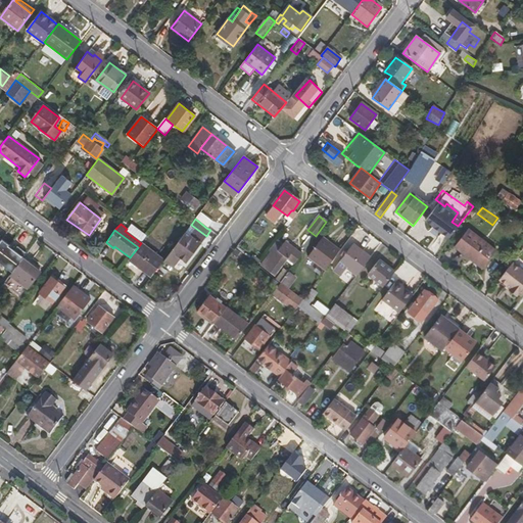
[(186,263),(204,238),(194,230),(190,236),(185,233),(163,260),(173,267),(180,257),(186,263)]
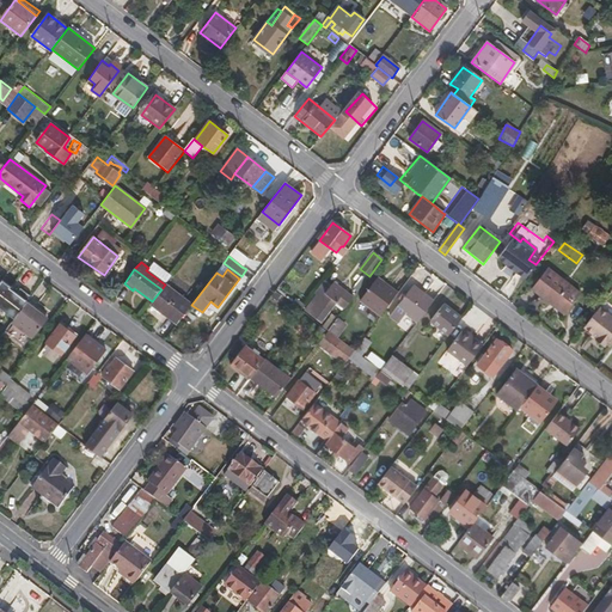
[(548,271),(533,291),(555,307),(569,287),(548,271)]
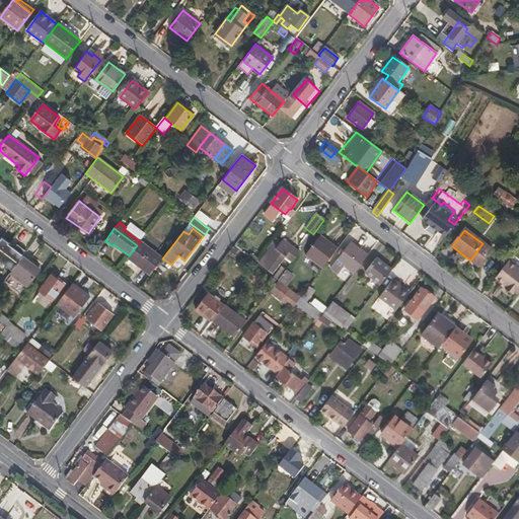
[(326,239),(325,241),(319,237),(306,253),(323,267),(338,248),(326,239)]
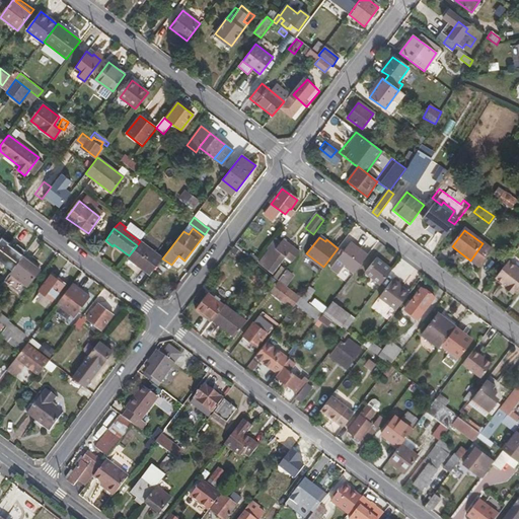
[(284,246),(280,244),(274,239),(269,245),(272,248),(260,265),(272,274),(284,257),(292,263),(299,253),(286,243),(284,246)]
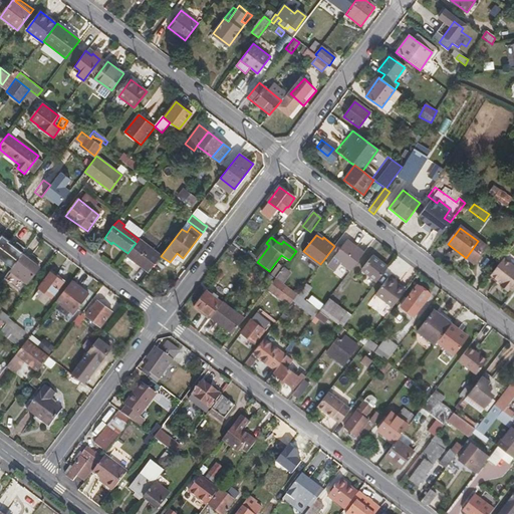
[(139,239),(136,243),(127,253),(125,255),(148,272),(161,256),(139,239)]
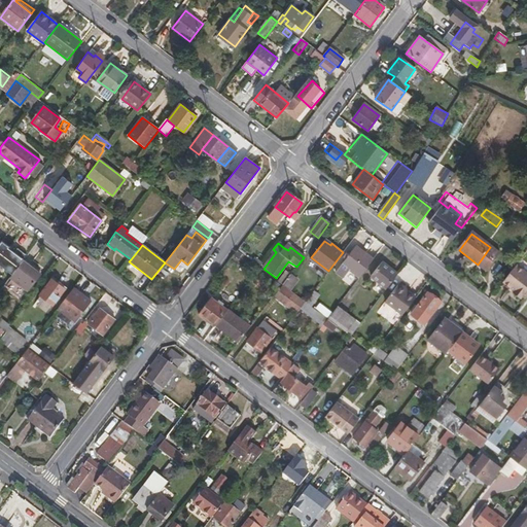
[(358,278),(373,260),(355,246),(341,265),(358,278)]
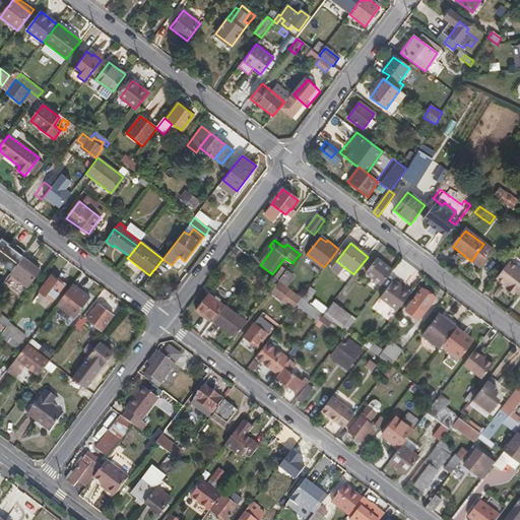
[(479,267),(492,250),(483,244),(471,261),(479,267)]
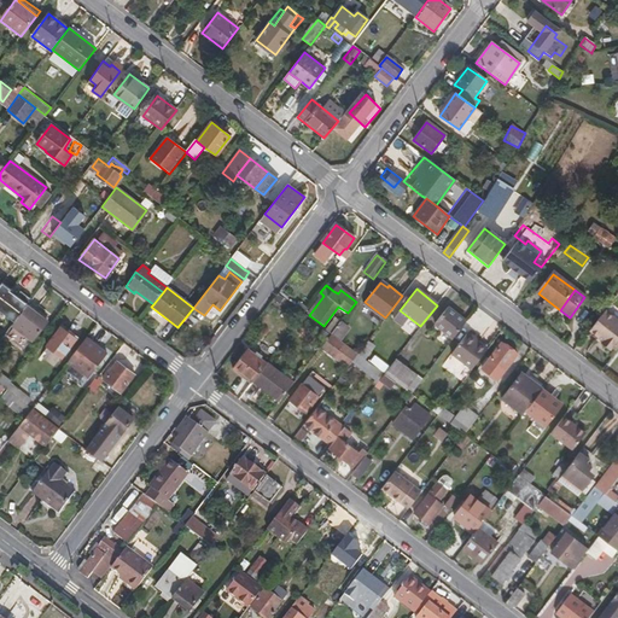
[(33,340),(47,321),(27,305),(12,325),(33,340)]
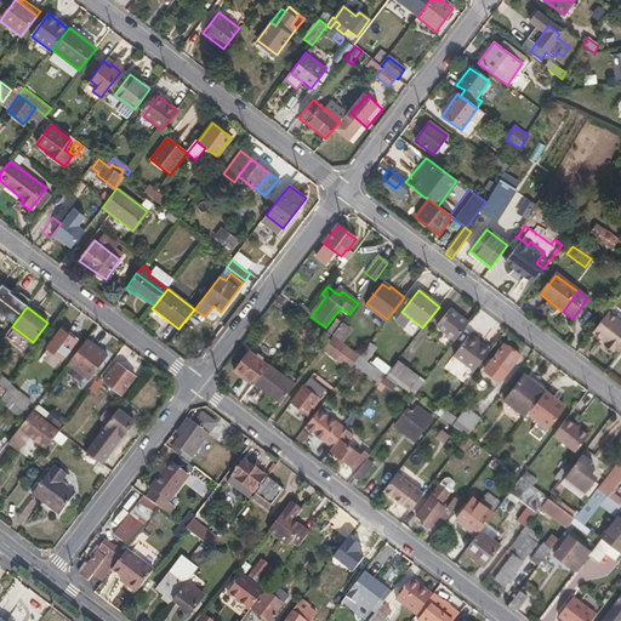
[(455,341),(468,323),(449,309),(436,326),(455,341)]
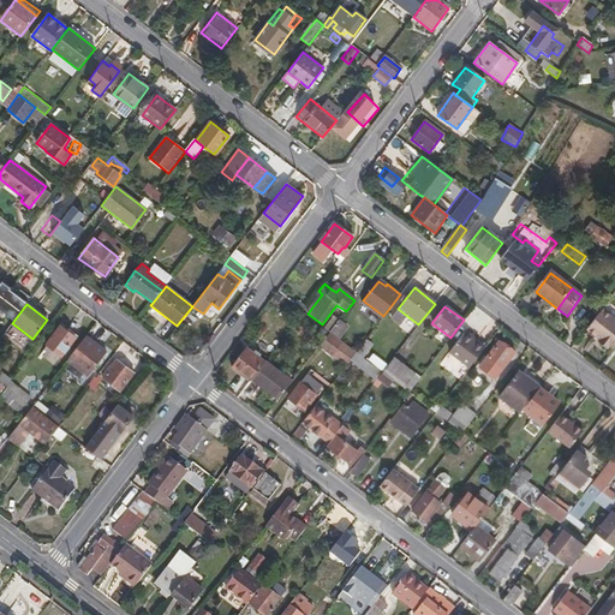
[(598,341),(607,348),(609,346),(614,336),(614,317),(603,309),(587,329),(595,335),(601,339),(598,341)]
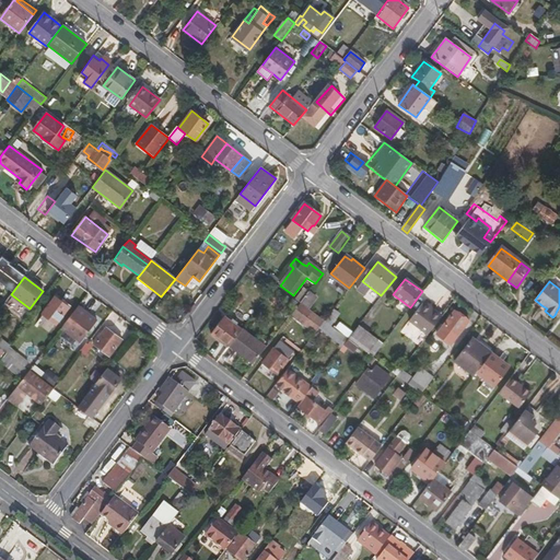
[(56,323),(68,307),(56,298),(44,314),(56,323)]
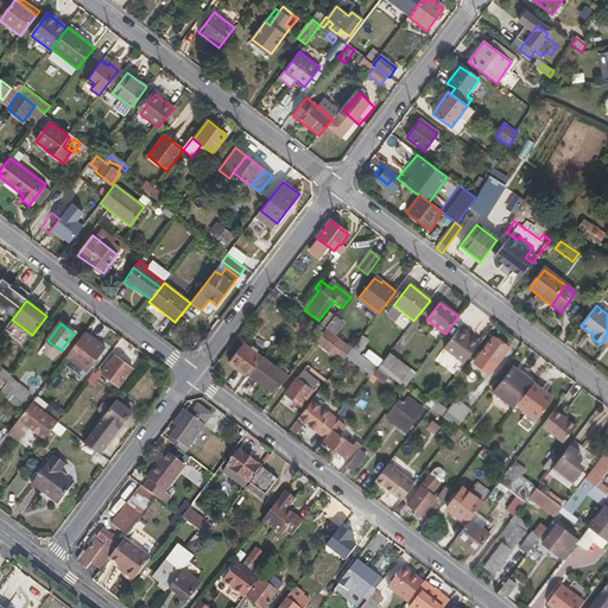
[(469,337),(472,335),(461,327),(458,329),(469,337)]
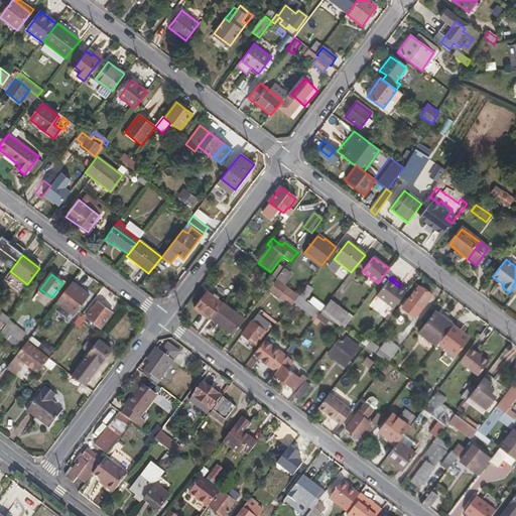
[(288,309),(298,296),(276,279),(270,286),(279,293),(278,295),(284,299),(281,303),(288,309)]
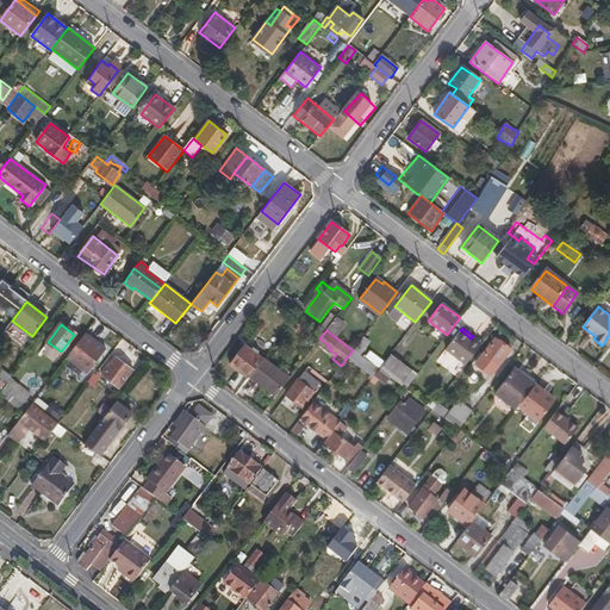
[(480,346),(471,338),(460,330),(446,350),(466,365),(480,346)]
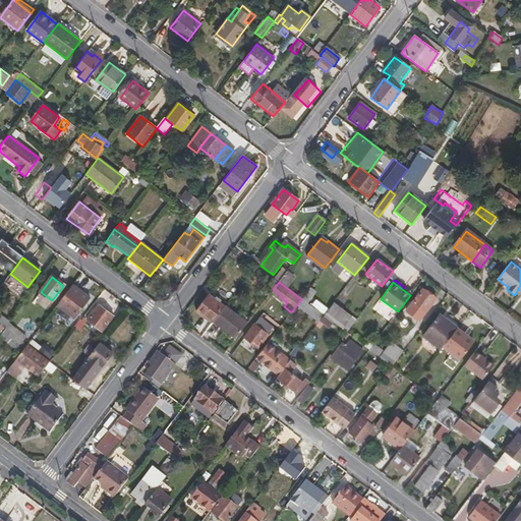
[(75,316),(90,298),(72,285),(58,303),(75,316)]
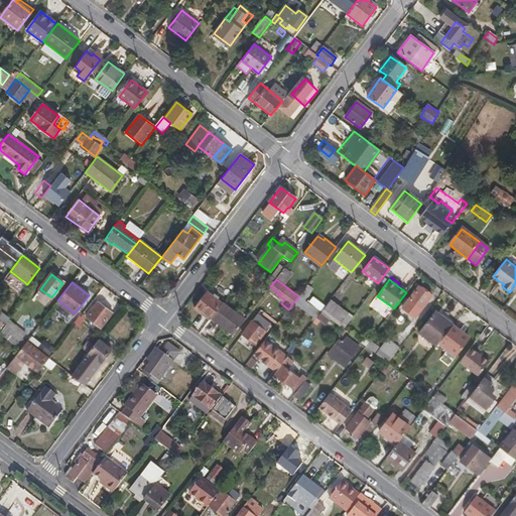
[(415,317),(431,296),(418,286),(402,307),(415,317)]
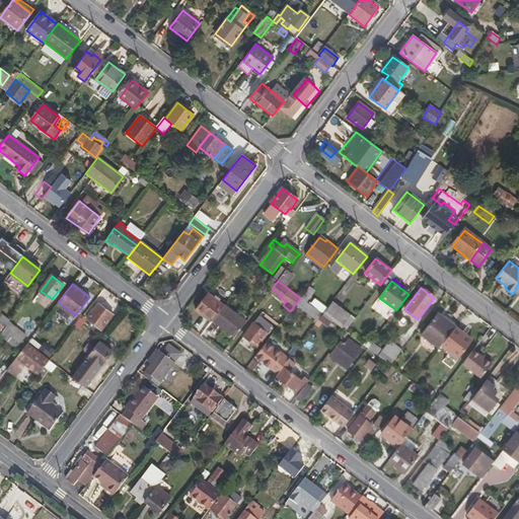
[(195,310),(211,322),(213,319),(223,306),(207,294),(195,310)]
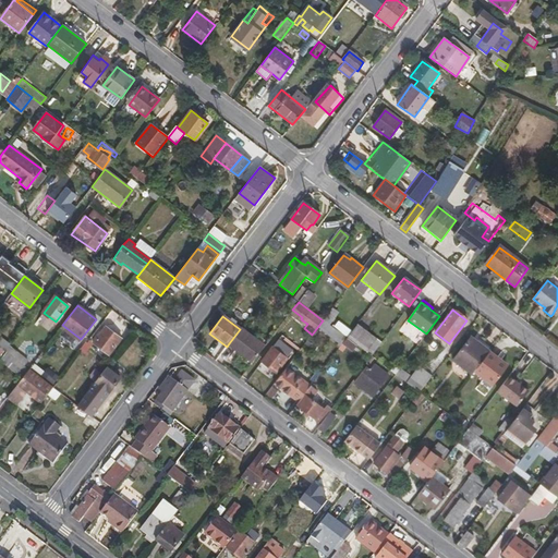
[(119,319),(113,326),(124,336),(130,329),(119,319)]
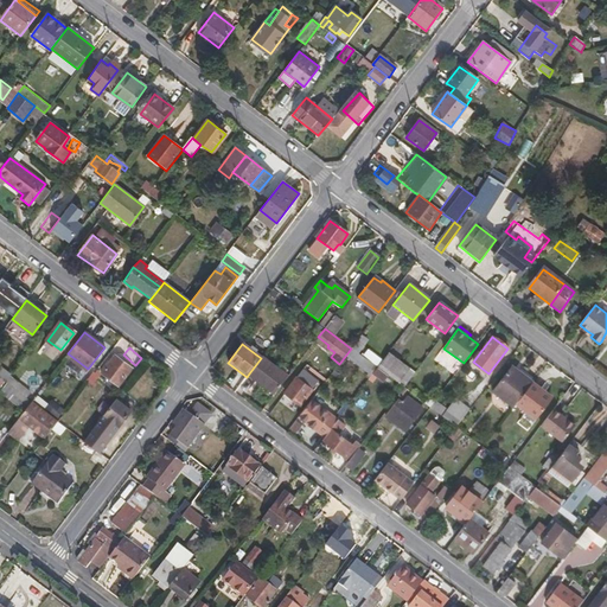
[(415,372),(389,352),(377,368),(387,375),(403,388),(415,372)]
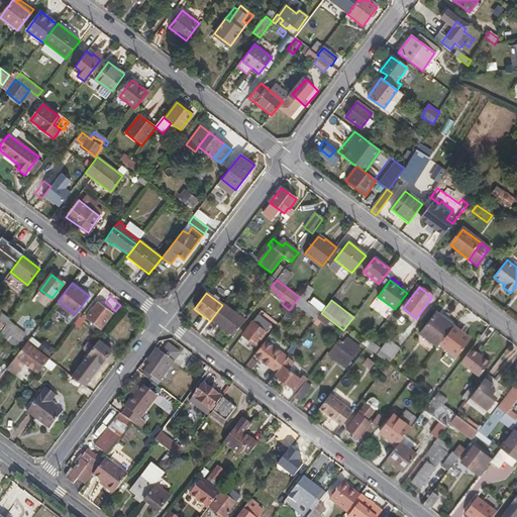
[(101,329),(112,314),(98,303),(87,318),(91,321),(88,325),(93,330),(96,325),(101,329)]
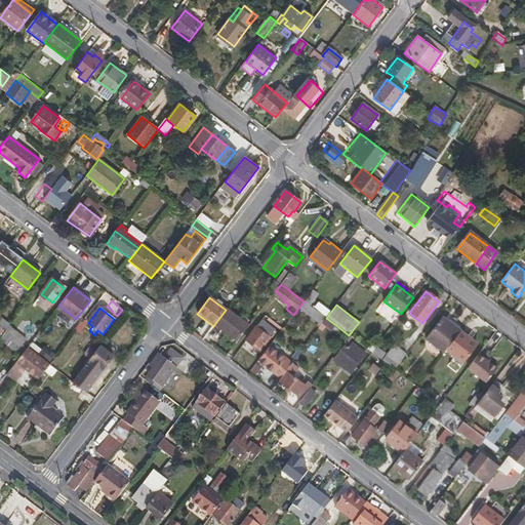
[(227,308),(226,310),(215,323),(238,339),(249,325),(227,308)]
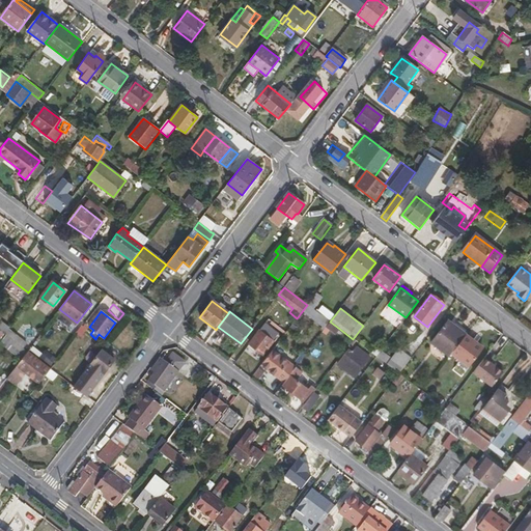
[(0,341),(16,353),(26,338),(1,320),(0,322),(0,329),(5,333),(0,340),(0,341)]
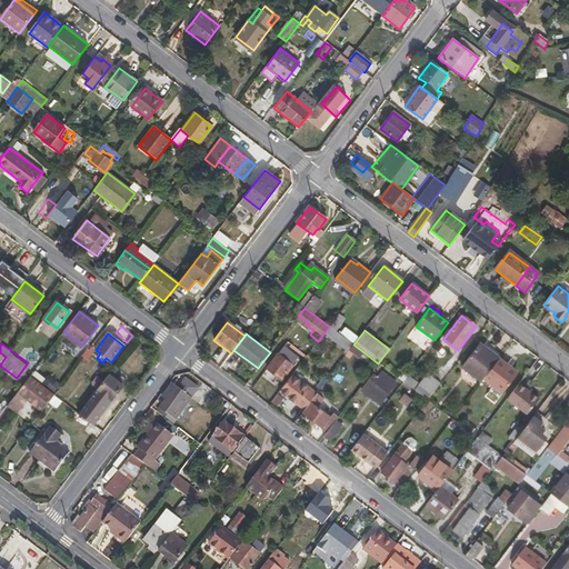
[(411,367),(423,350),(413,343),(401,359),(411,367)]
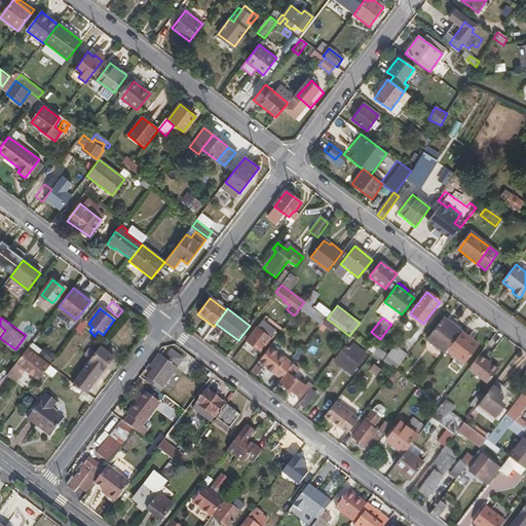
[(461,332),(463,329),(449,317),(447,321),(461,332)]
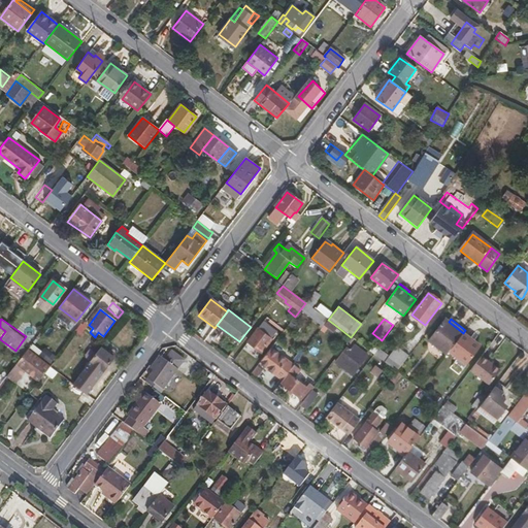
[(324,325),(331,331),(336,326),(328,320),(324,325)]
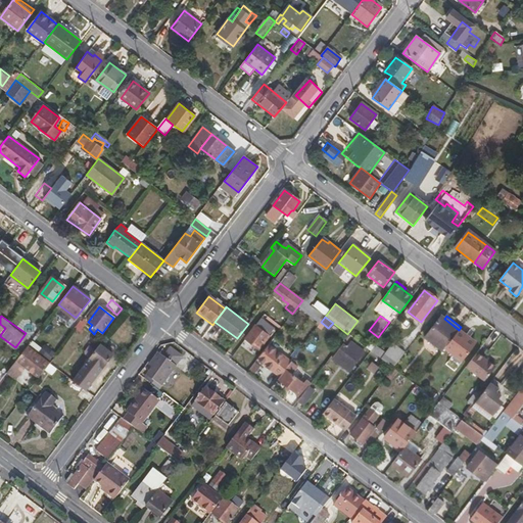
[(424,339),(441,352),(443,349),(459,330),(444,319),(441,317),(424,339)]
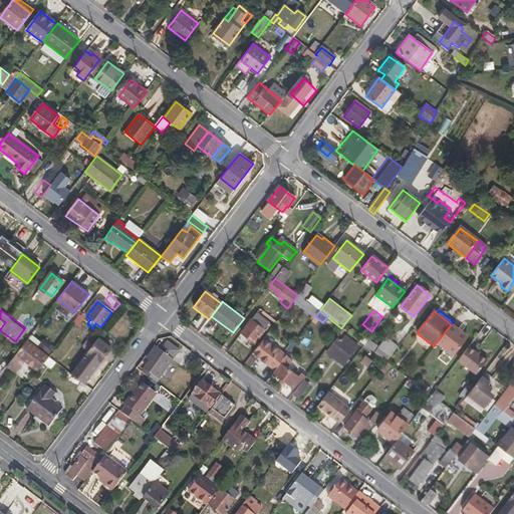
[(258,321),(259,320),(254,316),(241,333),(253,343),(263,330),(262,329),(264,326),(258,321)]
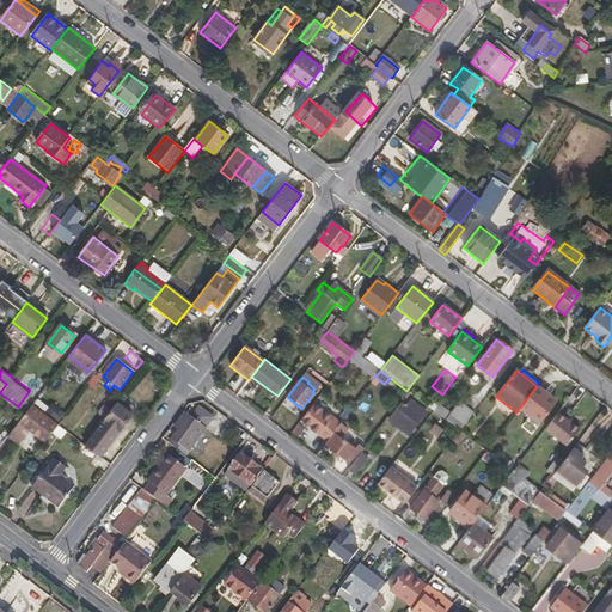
[(545,392),(537,386),(519,409),(540,424),(555,404),(544,396),(545,392)]
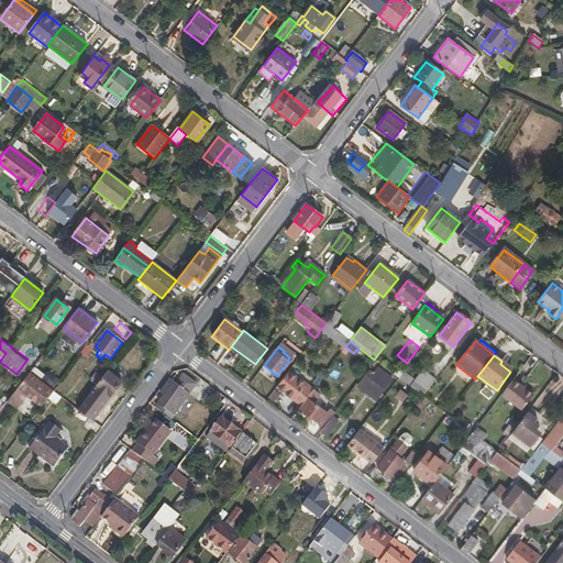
[(277,386),(301,406),(306,398),(312,390),(313,388),(289,370),(277,386)]
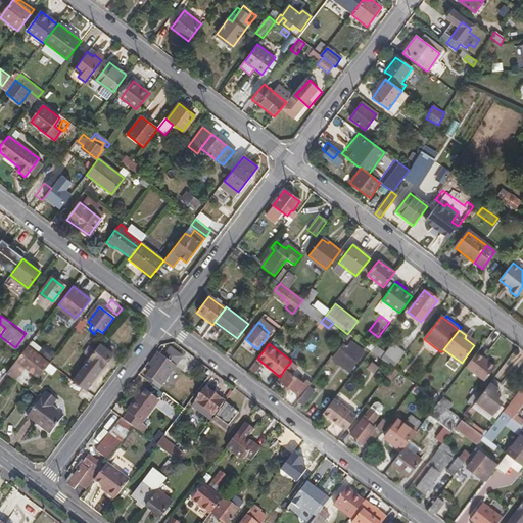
[(353,366),(363,353),(349,343),(346,347),(342,345),(336,353),(353,366)]
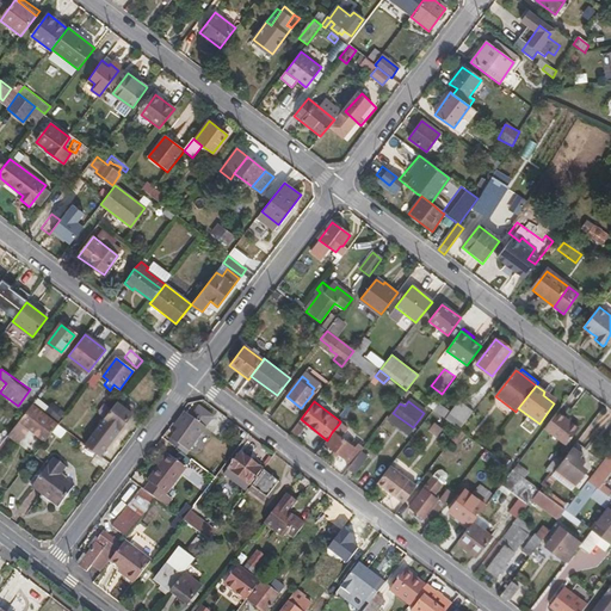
[(460,431),(473,413),(458,401),(450,412),(438,403),(433,409),(460,431)]
